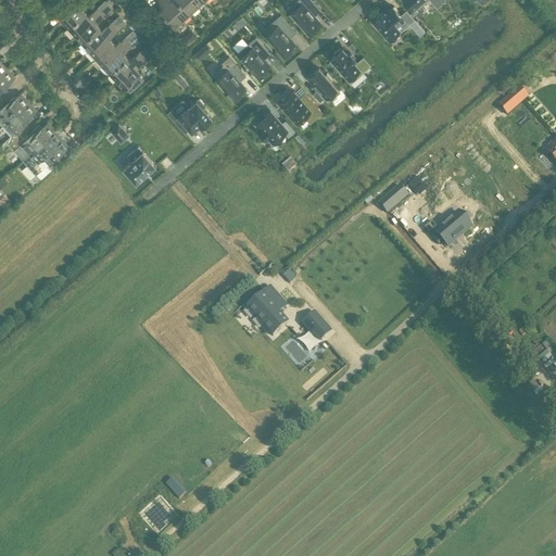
[(62,19),(83,0),(66,0),(54,11),(55,12),(62,19)]
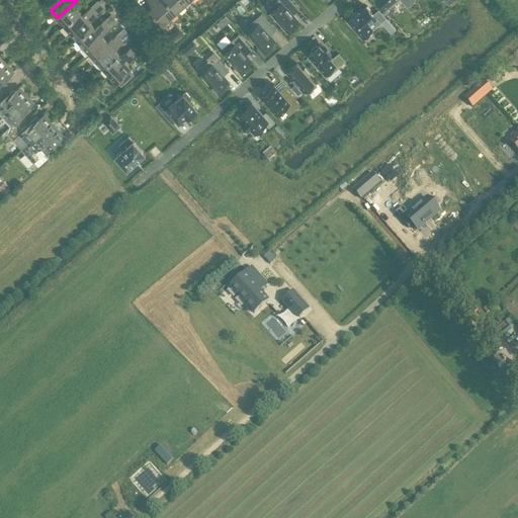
[(64,24),(80,10),(77,7),(84,0),(77,0),(58,17),(64,24)]
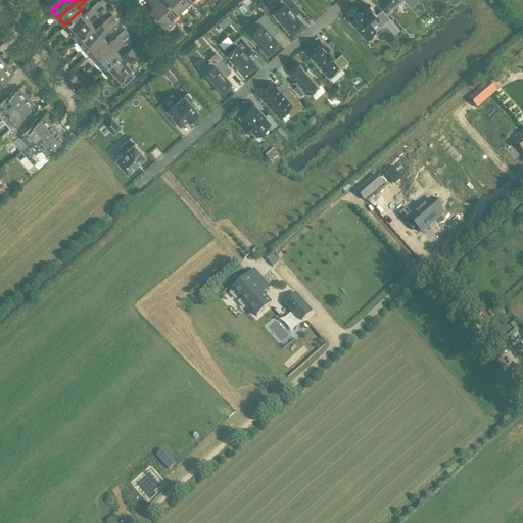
[(172,18),(154,0),(148,0),(154,6),(151,8),(150,9),(164,26),(165,25),(172,18)]
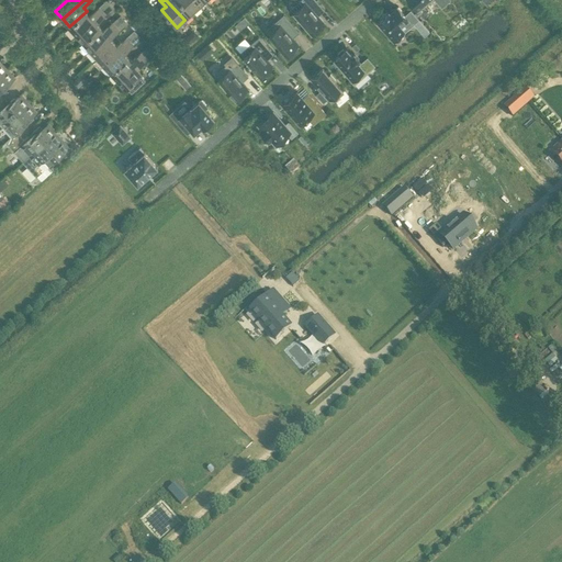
[(192,13),(180,0),(166,0),(184,20),(192,13)]
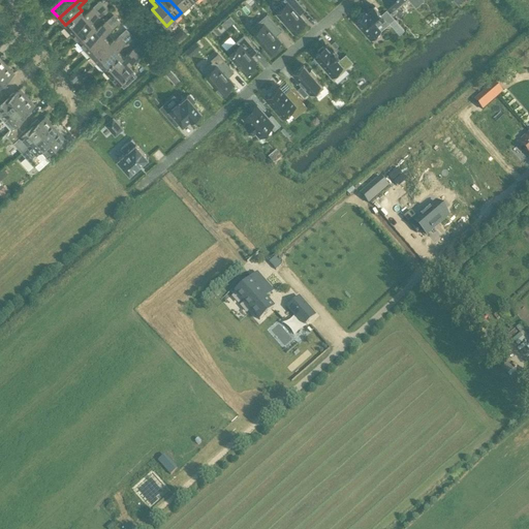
[(188,5),(183,0),(169,0),(181,12),(188,5)]
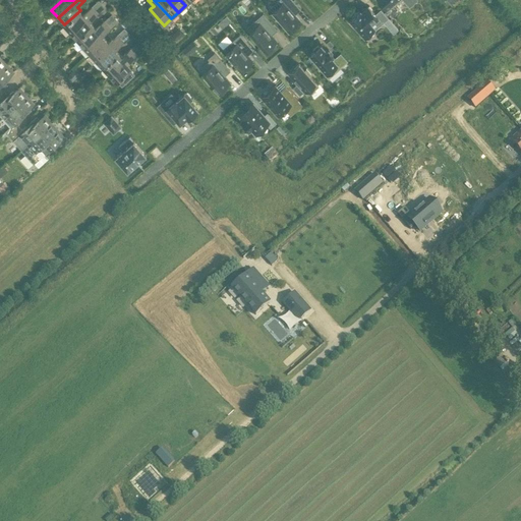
[(297,5),(292,0),(278,0),(270,7),(278,17),(277,18),(282,24),(283,23),(289,30),(299,20),(294,14),(291,10),(297,5)]
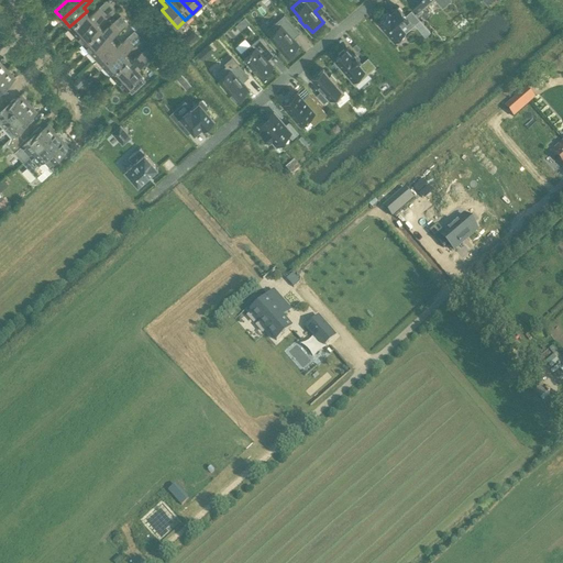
[(77,34),(103,11),(99,7),(90,15),(87,11),(69,26),(77,34)]
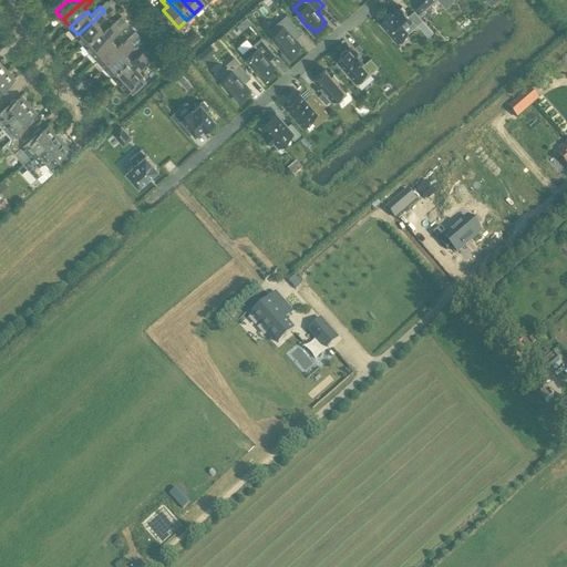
[(408,30),(409,31),(423,19),(414,10),(406,17),(399,8),(394,10),(393,9),(381,20),(397,38),(408,30)]
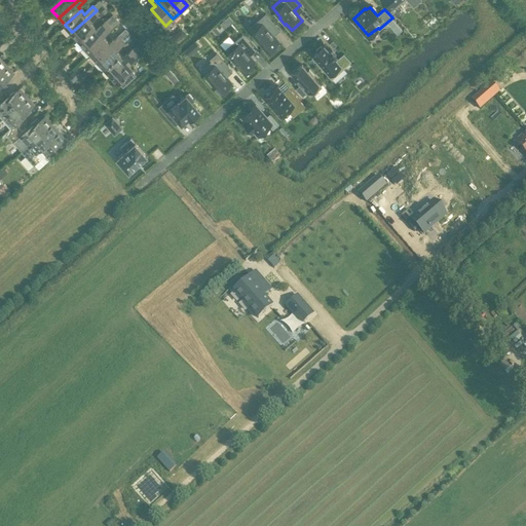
[(78,39),(95,25),(90,22),(100,13),(97,10),(72,32),(78,39)]
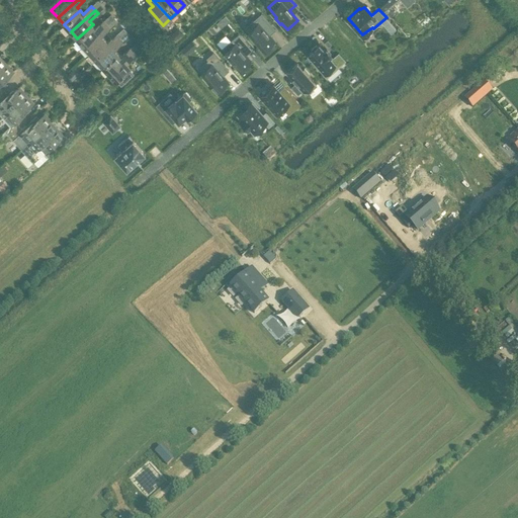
[(272,25),(261,13),(245,27),(253,37),(252,38),(257,45),(258,44),(264,50),(274,40),(269,34),(266,30),(272,25)]
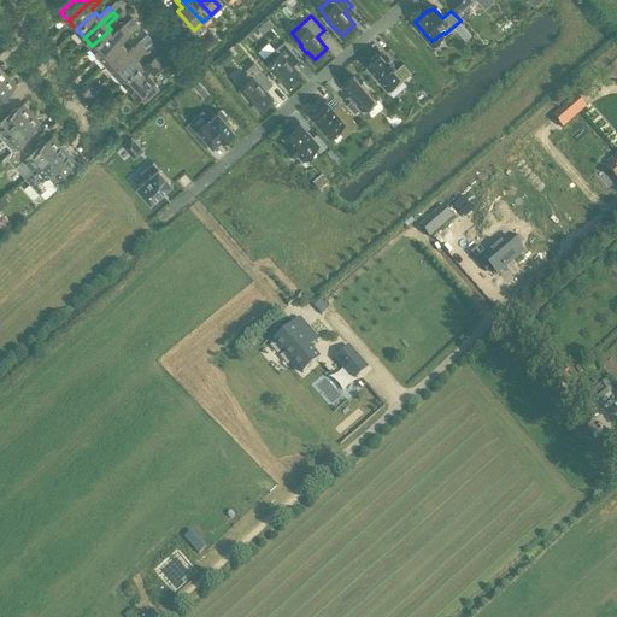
[(100,54),(128,29),(124,24),(115,34),(111,29),(92,46),(100,54)]
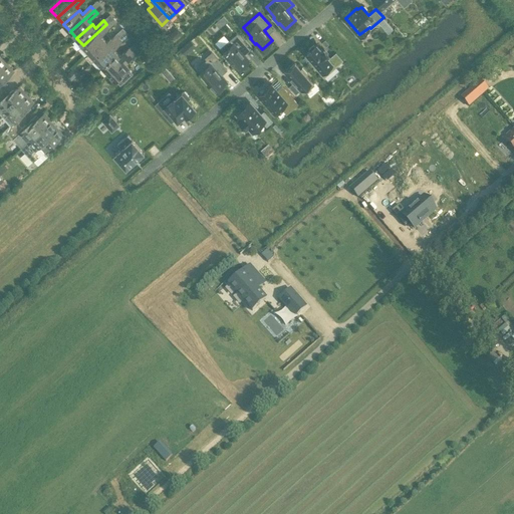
[(89,52),(104,38),(101,35),(109,27),(106,24),(83,45),(89,52)]
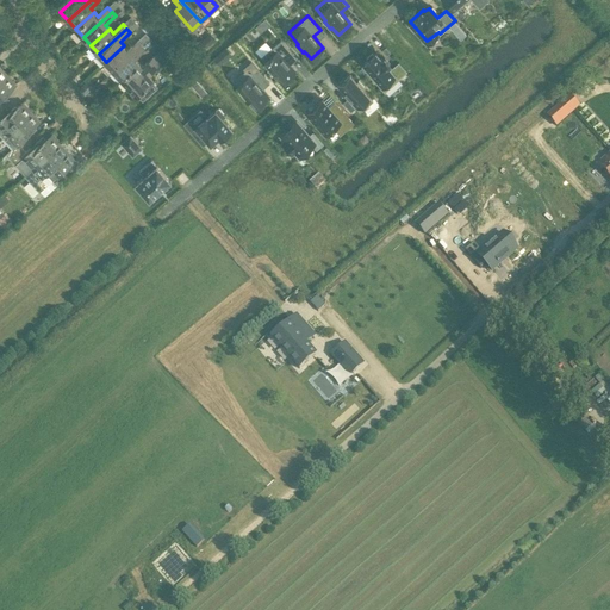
[(261,57),(271,68),(269,69),(275,76),(277,75),(284,82),(296,72),(290,64),(286,60),(293,54),(280,39),(261,57)]
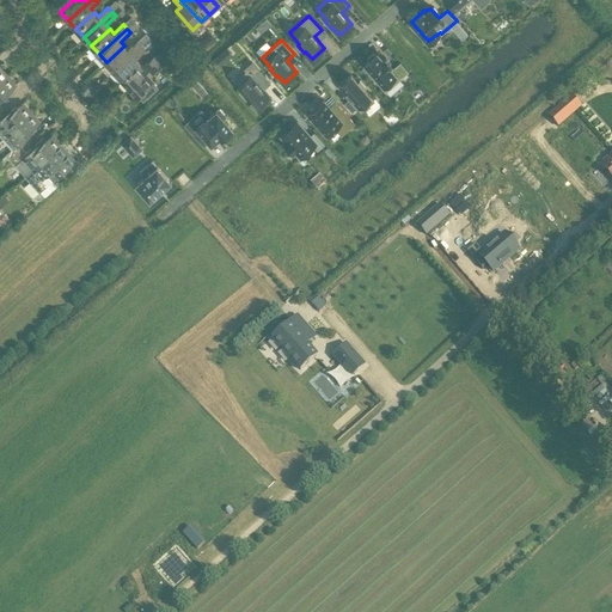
[(114,71),(142,44),(139,41),(128,49),(124,46),(106,62),(114,71)]
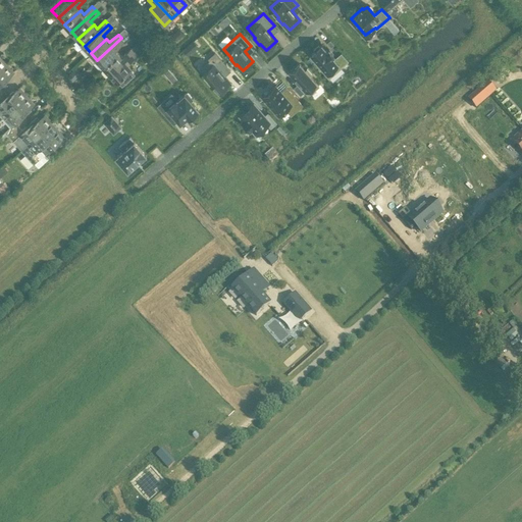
[(103,67),(119,53),(116,49),(124,42),(121,38),(97,60),(103,67)]
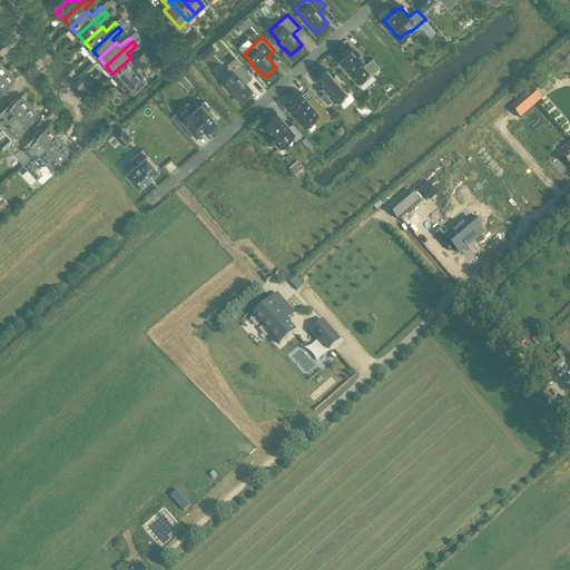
[(213,45),(207,49),(212,55),(217,50),(213,45)]
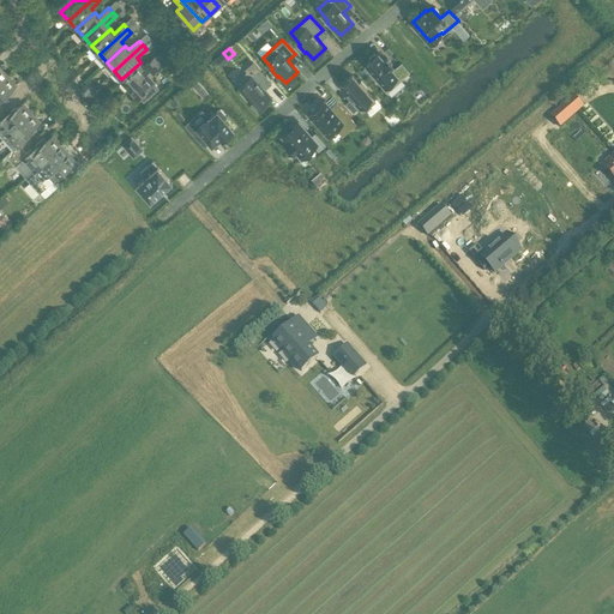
[(377,54),(375,53),(369,58),(371,60),(366,64),(372,71),(371,72),(377,79),(378,78),(385,85),(397,74),(401,79),(410,72),(402,62),(393,70),(391,67),(392,65),(386,59),(385,60),(378,53),(377,54)]
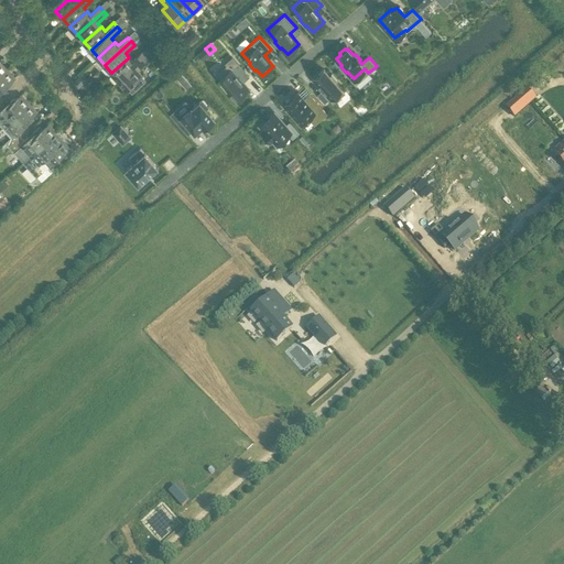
[(119,80),(145,56),(141,53),(132,61),(129,57),(111,73),(119,80)]
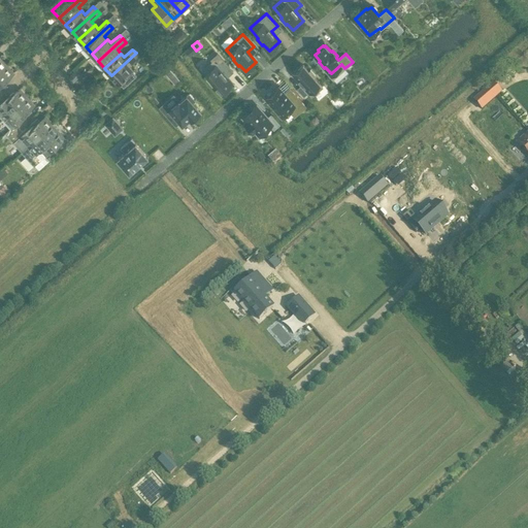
[(133,67),(131,64),(139,57),(136,53),(111,75),(118,83),(124,77),(132,69),(134,68),(133,67)]
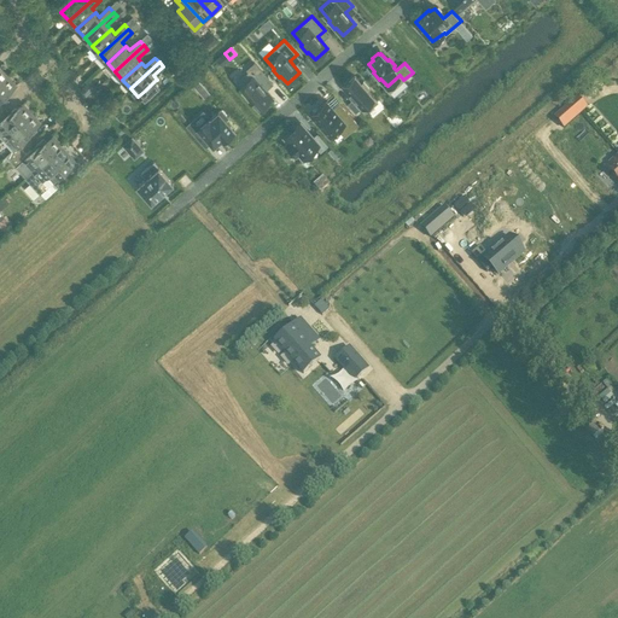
[(252,100),(260,108),(272,97),(266,89),(262,85),(269,80),(255,63),(246,69),(249,71),(237,82),(246,93),(245,94),(251,101),(252,100)]
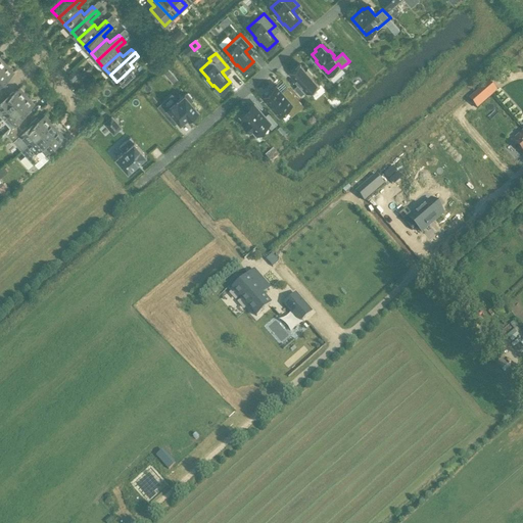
[(313,75),(307,68),(306,70),(300,63),(289,74),(298,84),(294,88),(300,95),(305,92),(308,95),(320,86),(312,77),(313,75)]
